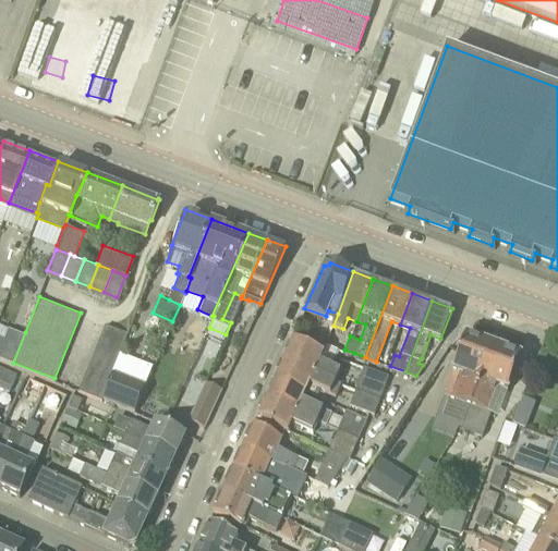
[(100,335),(122,344),(126,331),(106,322),(100,335)]
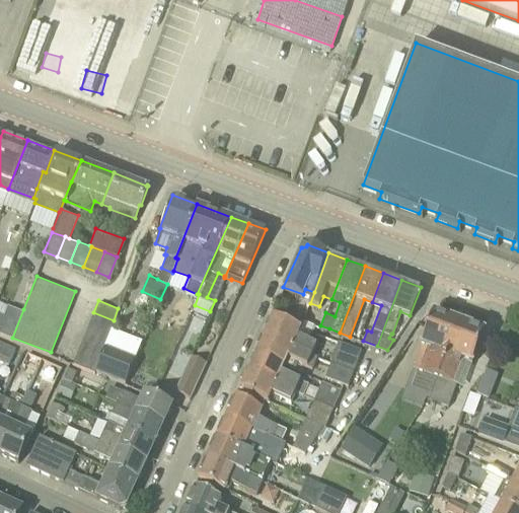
[(7,303),(4,312),(0,310),(0,332),(12,338),(23,309),(7,303)]
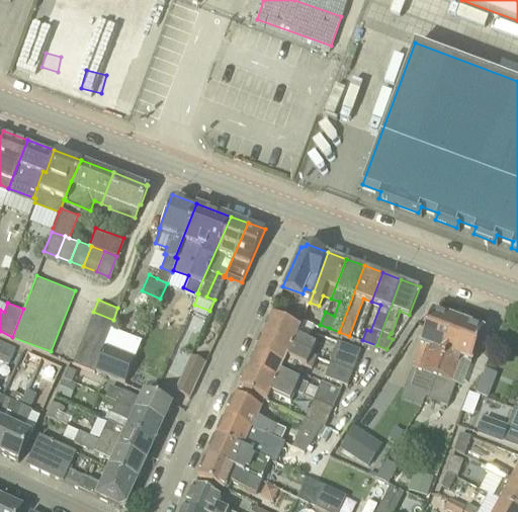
[(317,342),(307,338),(314,323),(304,319),(304,320),(273,307),(262,331),(312,353),(313,352),(317,342)]
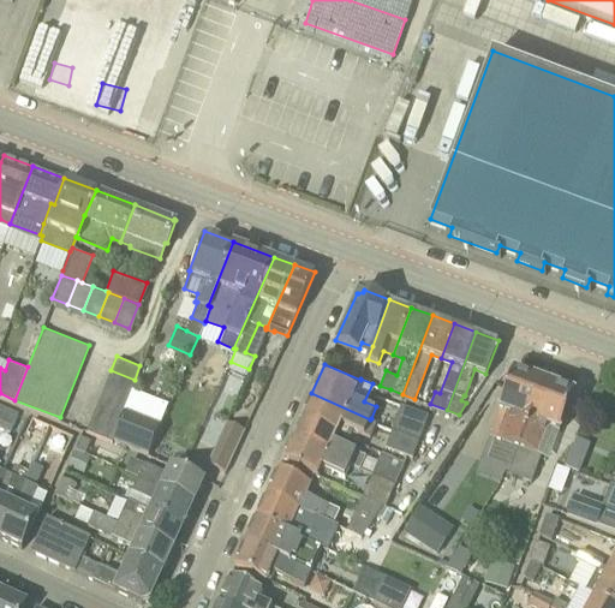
[(544,377),(514,367),(500,405),(512,410),(501,437),(495,435),(488,454),(512,464),(544,377)]
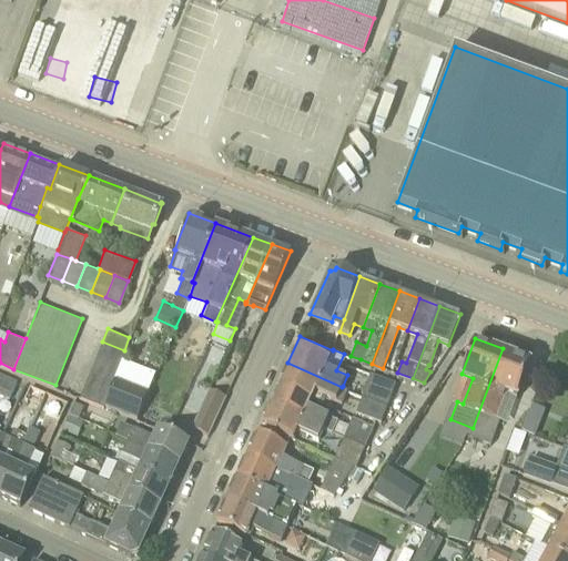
[(124,350),(102,342),(97,355),(119,364),(124,350)]
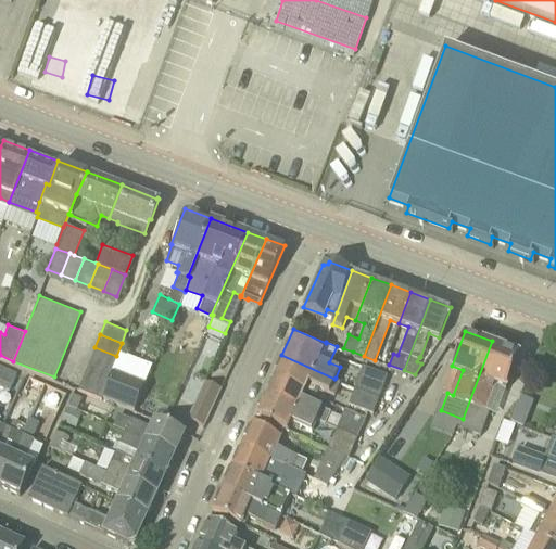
[(506,386),(519,352),(492,341),(463,419),(460,425),(480,433),(490,409),(485,407),(495,382),(506,386)]
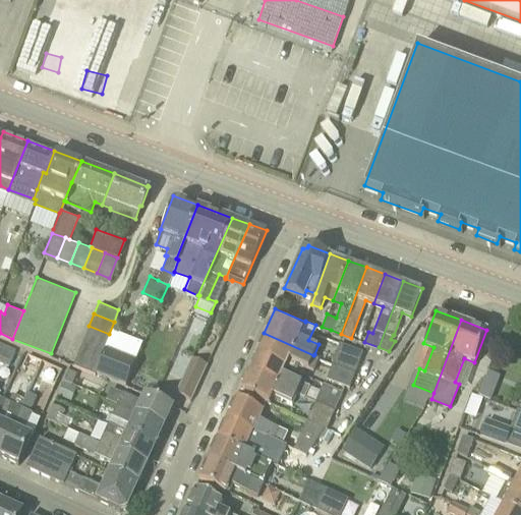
[(109,334),(89,326),(84,338),(105,346),(106,345),(109,336),(108,336),(109,334)]
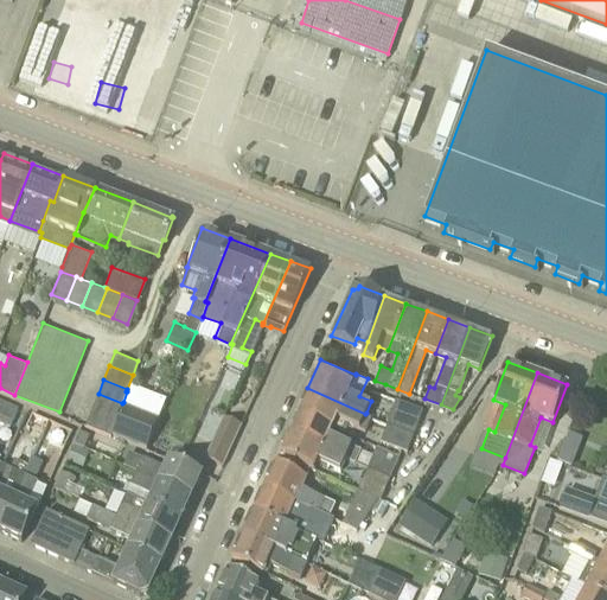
[(307,388),(298,408),(333,425),(344,429),(349,420),(365,428),(371,415),(366,413),(365,414),(307,388)]
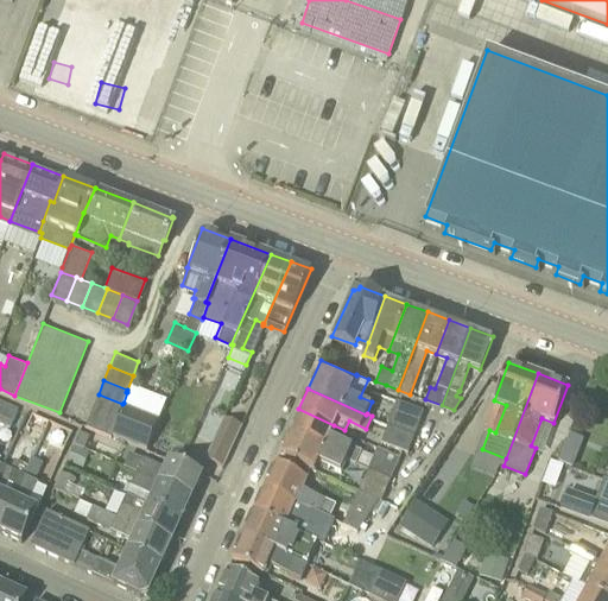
[(122,404),(99,394),(93,409),(118,418),(122,404)]
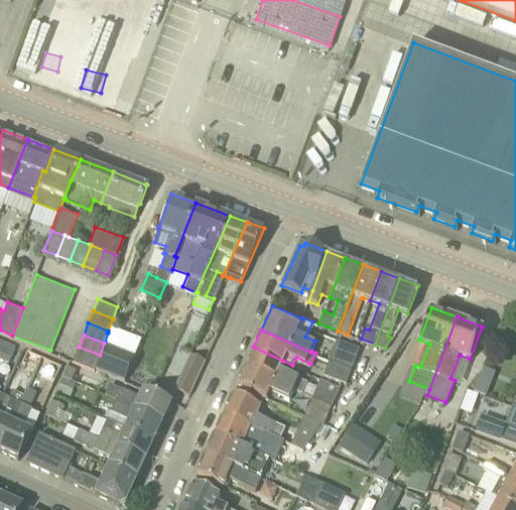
[(337,338),(330,358),(353,367),(360,347),(337,338)]
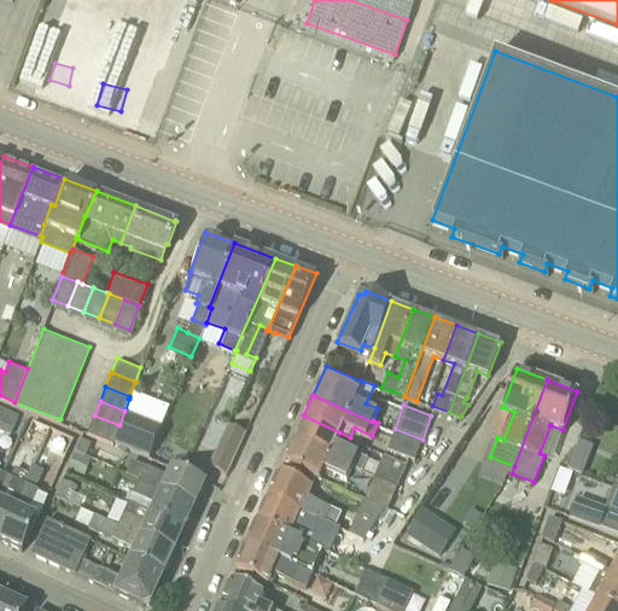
[(4,406),(0,413),(0,426),(10,431),(18,412),(4,406)]
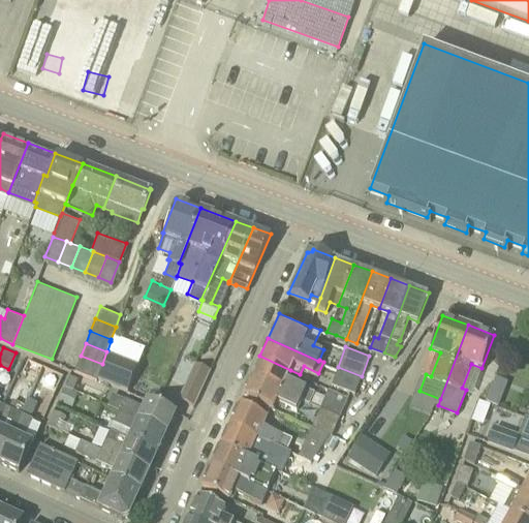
[(106,351),(102,364),(97,376),(127,390),(138,363),(107,350),(106,351)]
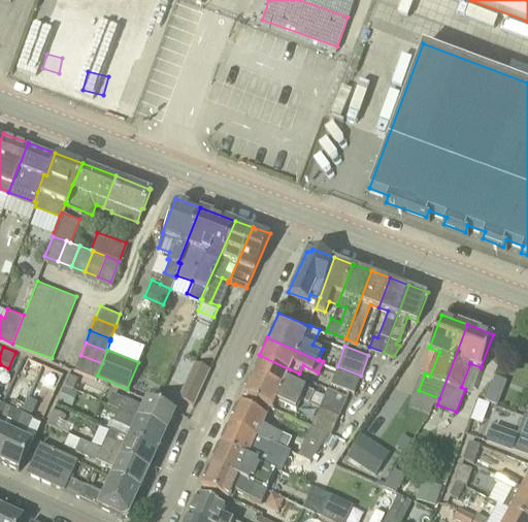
[(102,363),(80,355),(75,367),(97,376),(102,363)]
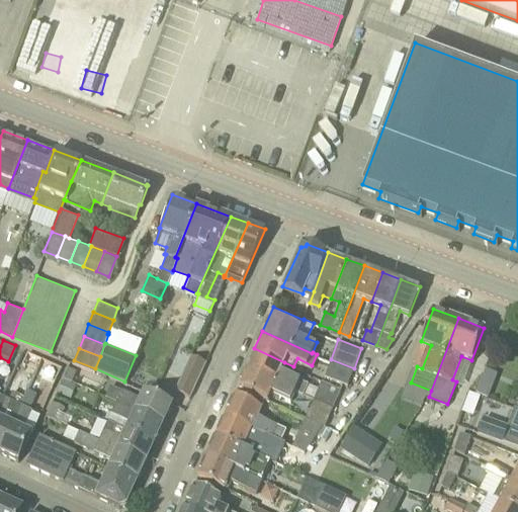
[(309,381),(300,378),(281,369),(284,362),(254,348),(246,366),(295,389),(295,390),(304,393),(309,381)]
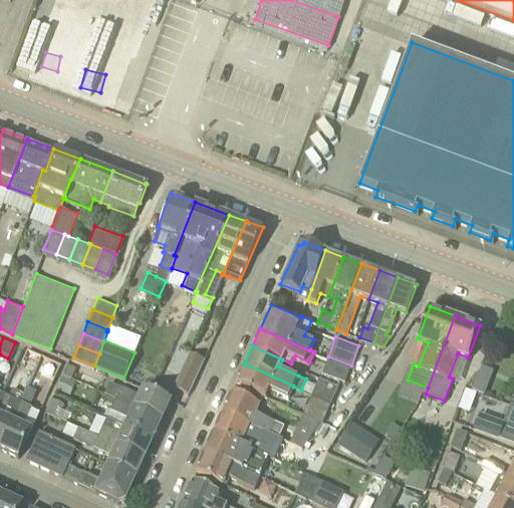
[(36,364),(41,353),(28,347),(23,358),(36,364)]
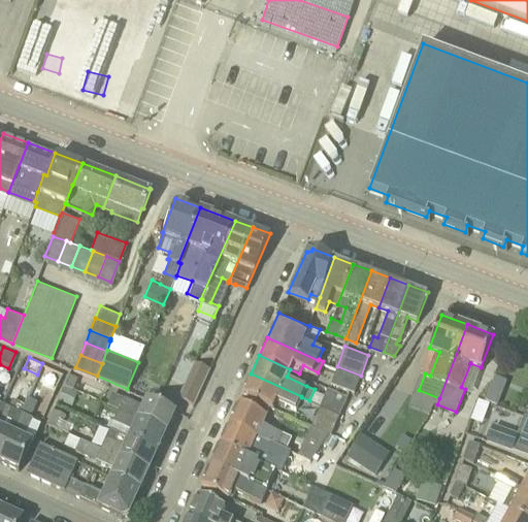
[(195,359),(178,395),(194,402),(210,366),(195,359)]
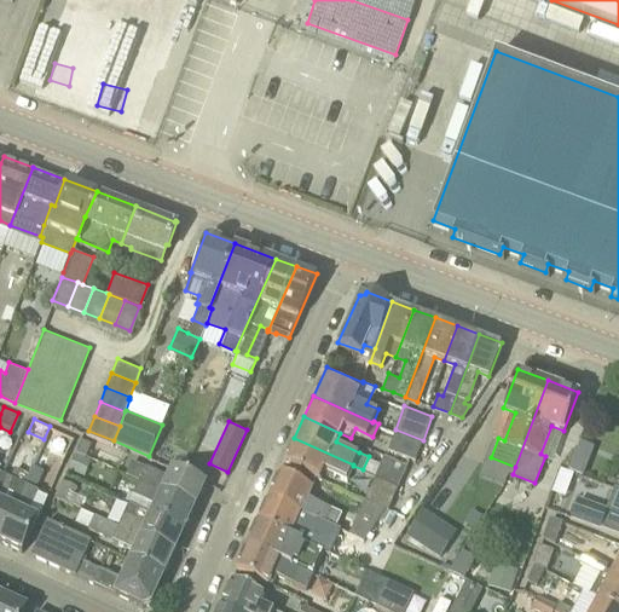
[(0,533),(0,537),(22,548),(47,494),(38,489),(38,488),(36,488),(45,468),(42,467),(51,448),(67,455),(75,437),(50,426),(44,439),(30,471),(29,471),(0,533)]
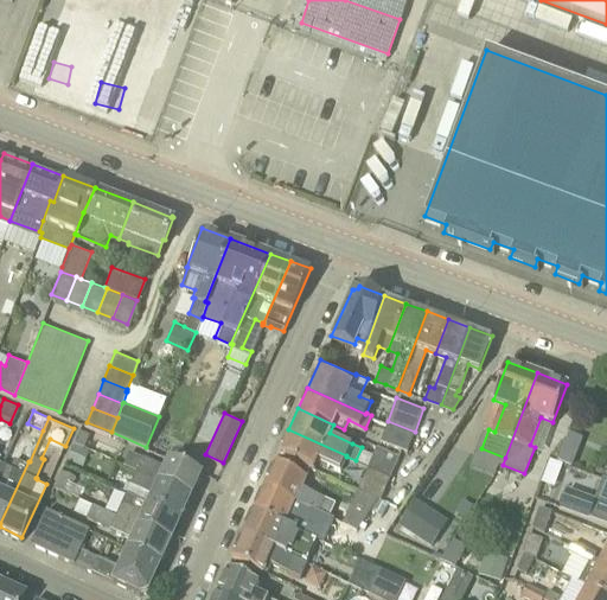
[(388,421),(379,445),(400,453),(402,447),(408,450),(415,432),(388,421)]
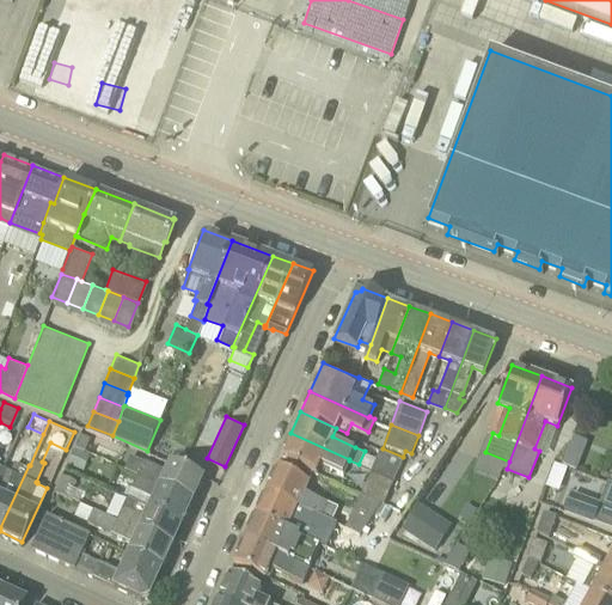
[(85,447),(90,435),(81,432),(75,444),(85,447)]
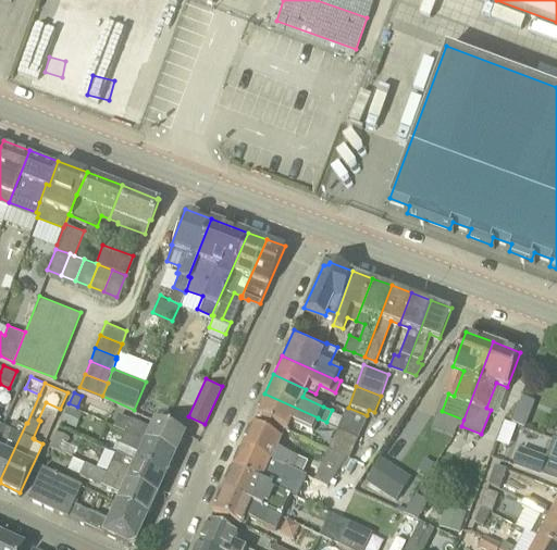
[(312,429),(318,419),(318,417),(264,394),(256,413),(284,426),(288,427),(292,420),(312,429)]
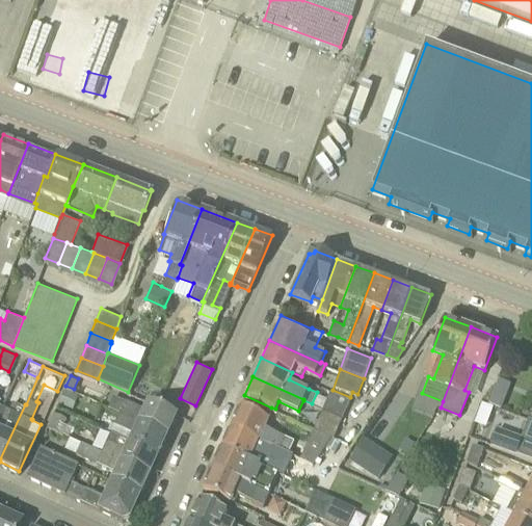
[(73,406),(78,394),(65,388),(59,400),(73,406)]
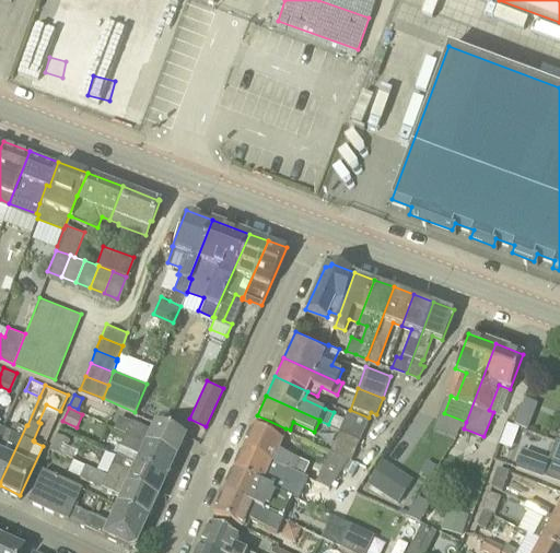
[(348,409),(345,416),(339,428),(360,438),(369,418),(350,410),(348,409)]
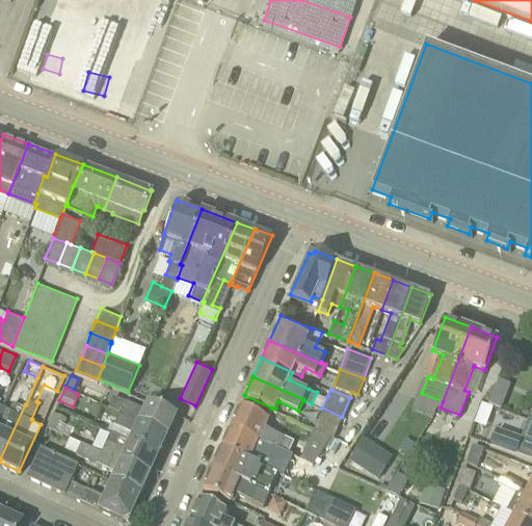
[(167,434),(177,414),(177,413),(149,399),(144,409),(125,399),(113,393),(108,405),(120,411),(120,412),(167,434)]
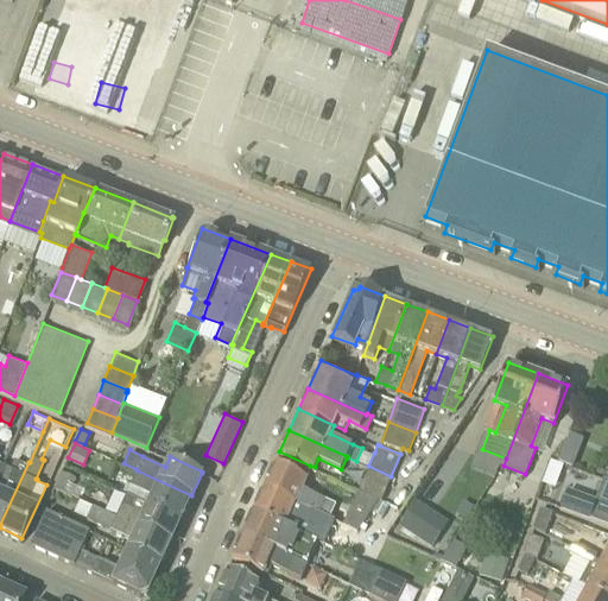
[(329,514),(335,500),(336,500),(303,485),(308,475),(305,475),(310,466),(279,451),(264,485),(329,514)]
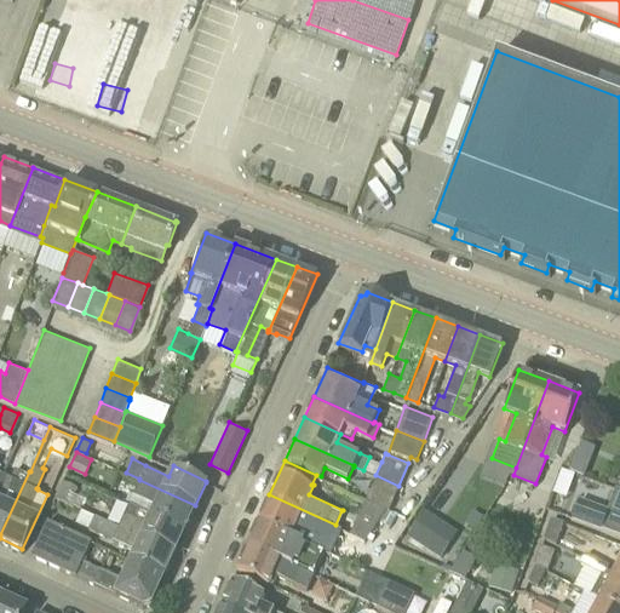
[(16,465),(11,476),(1,473),(3,473),(1,471),(0,475),(0,534),(29,471),(16,465)]
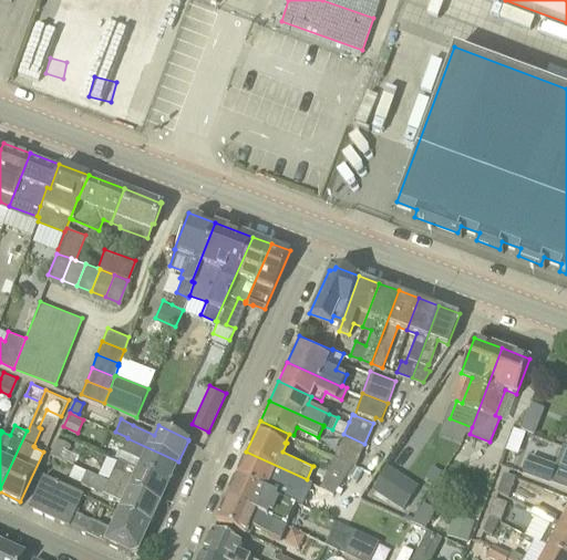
[(356,464),(364,444),(343,434),(336,454),(352,462),(356,464)]
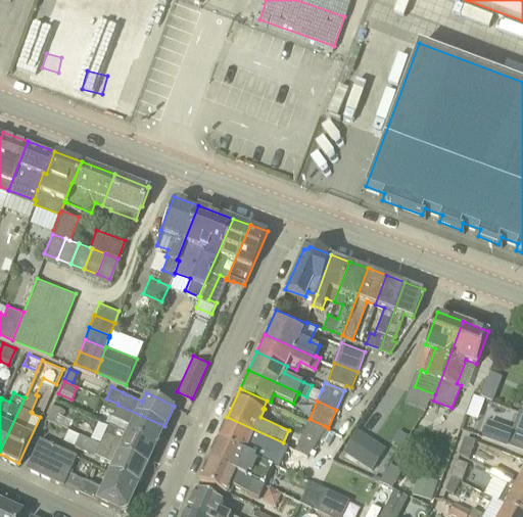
[(47,418),(58,423),(65,409),(53,404),(47,418)]
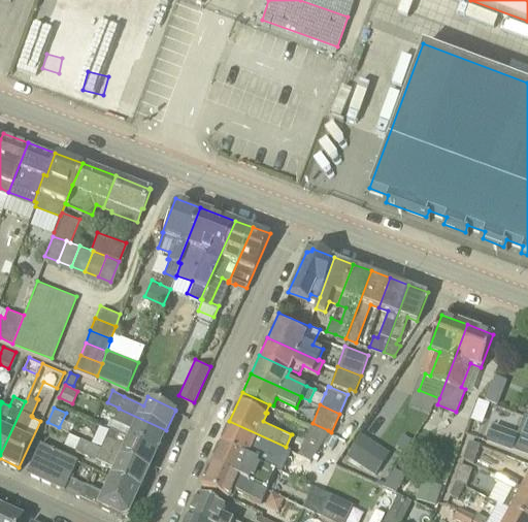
[(113,420),(110,428),(158,449),(166,430),(119,409),(113,420)]
